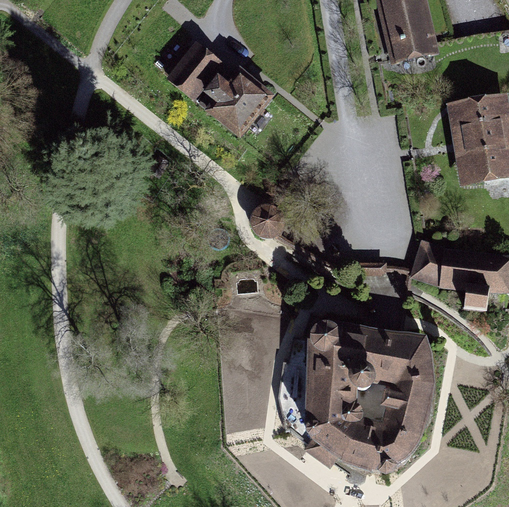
[(374,0),(390,62),(439,49),(436,38),(426,0),(374,0)]
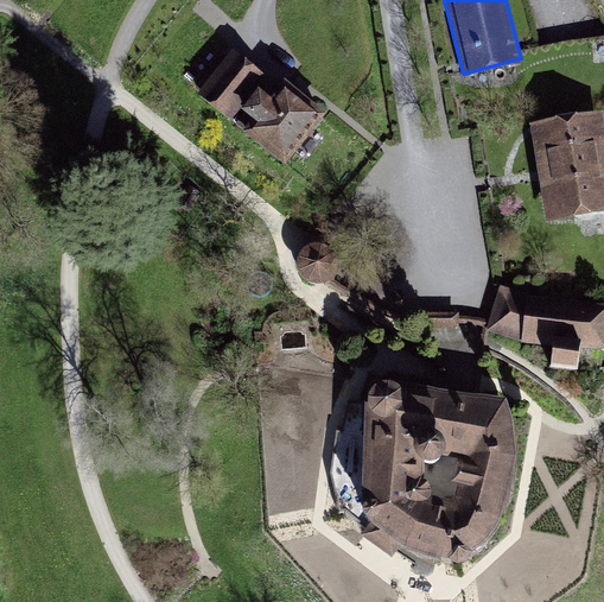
[(228,119),(264,74),(230,48),(195,93),(228,119)]
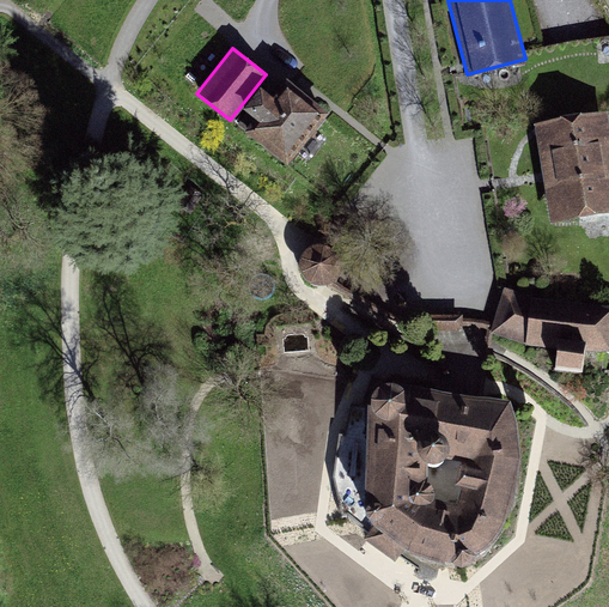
[(242,114),(235,123),(286,164),(329,110),(278,70),(260,92),(257,90),(241,111),(242,114)]
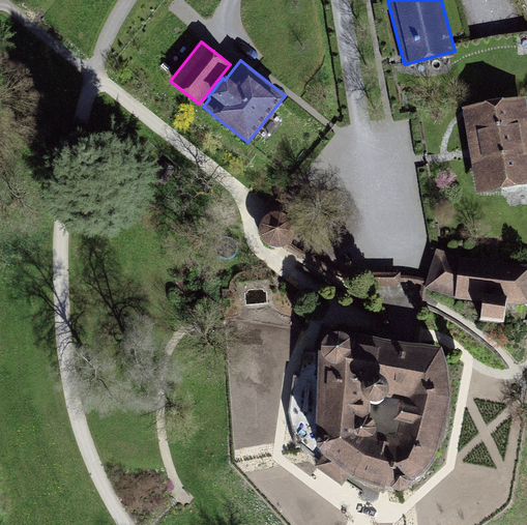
[(461,106),(475,192),(526,182),(526,112),(524,95),(461,106)]
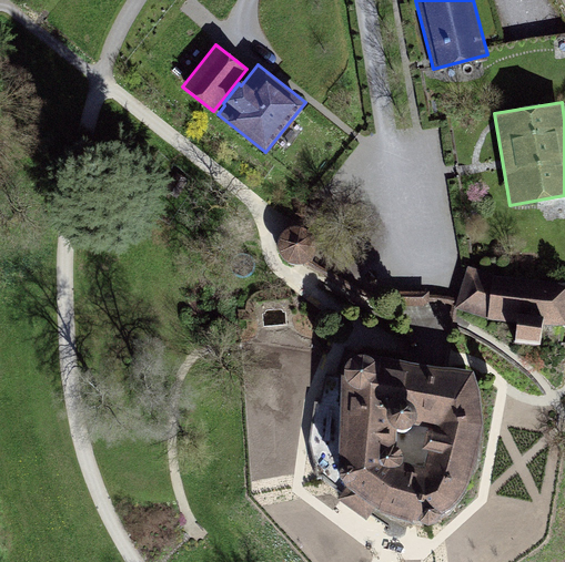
[(304,261),(306,259),(309,257),(311,255),(313,248),(313,243),(312,236),(309,232),(304,227),(298,225),(292,225),(285,226),(280,231),(275,236),(274,243),(274,249),(278,256),(282,261),(289,264),(295,264),(301,263),(304,261)]
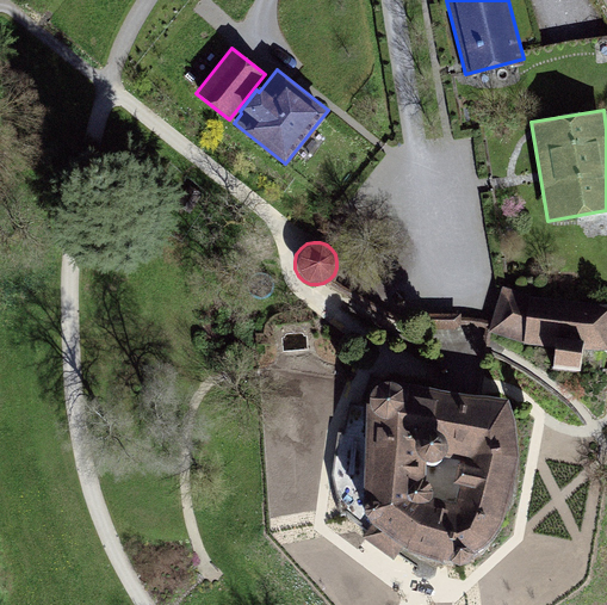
[(329,279),(327,281),(372,309),(386,316),(400,320),(412,322),(426,322),(426,316),(413,316),(401,314),(390,309),(376,303),(332,277),(329,279)]
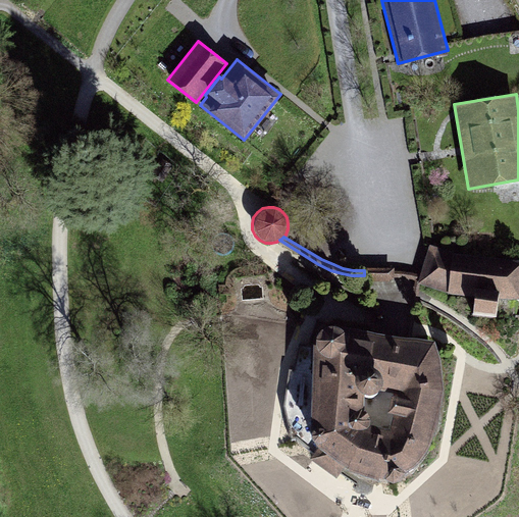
[(417,277),(416,280),(447,292),(474,295),(472,315),(496,319),(498,298),(518,299),(518,260),(452,252),(424,245),(418,271),(417,277)]
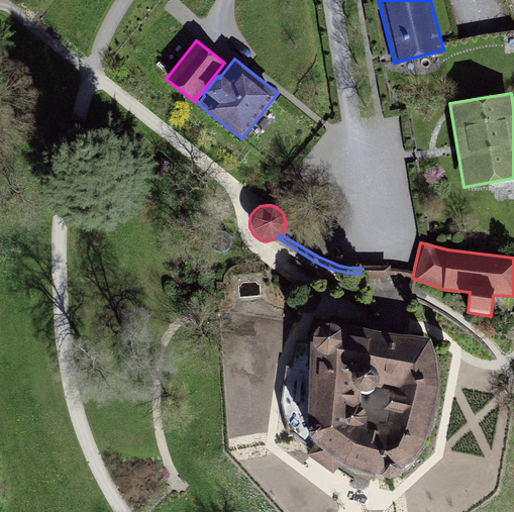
[(388,265),(388,272),(413,275),(414,269),(388,265)]
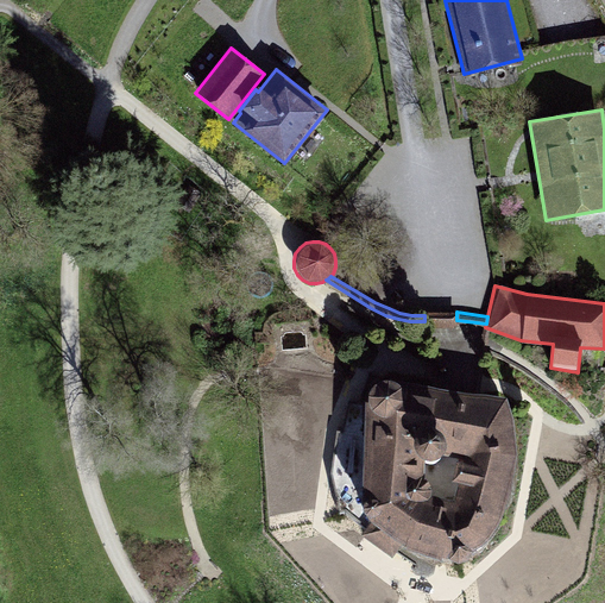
[(380,385),(375,388),(370,391),(367,397),(365,403),(360,515),(360,519),(363,522),(365,525),(359,534),(390,557),(396,548),(403,553),(440,565),(446,563),(457,569),(466,565),(472,556),(485,547),(499,525),(510,495),(516,460),(512,425),(505,402),(386,385),(380,385)]
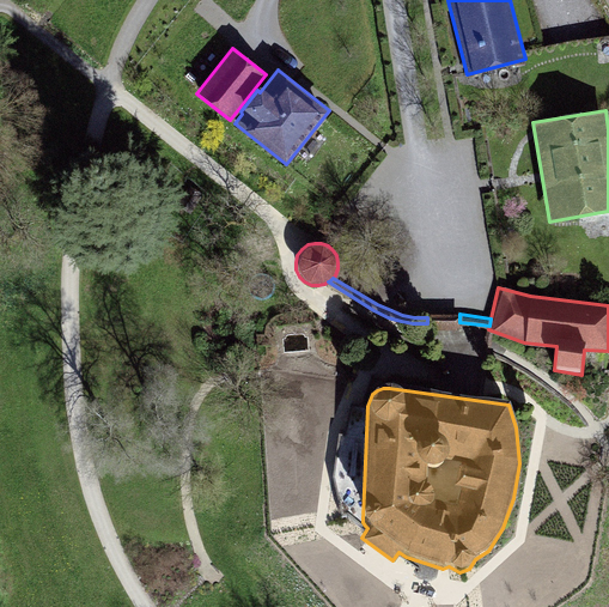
[(346,510),(365,526),(363,522),(363,519),(367,406),(364,404),(358,401),(348,400),(340,430),(336,430),(332,473),(340,510),(346,510)]
